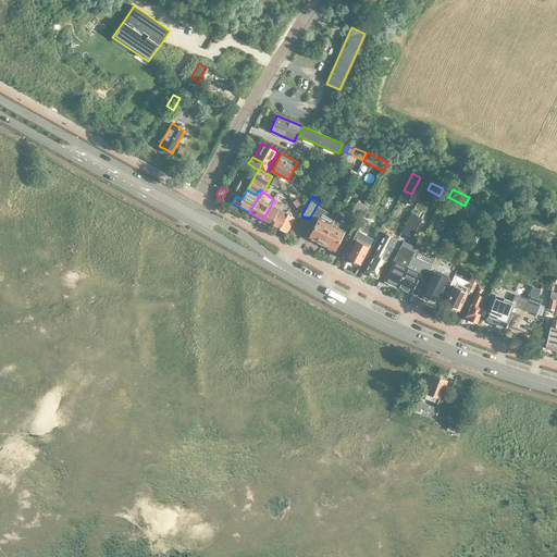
[(270,224),(282,203),(282,202),(280,200),(279,201),(274,199),(262,220),(270,224)]
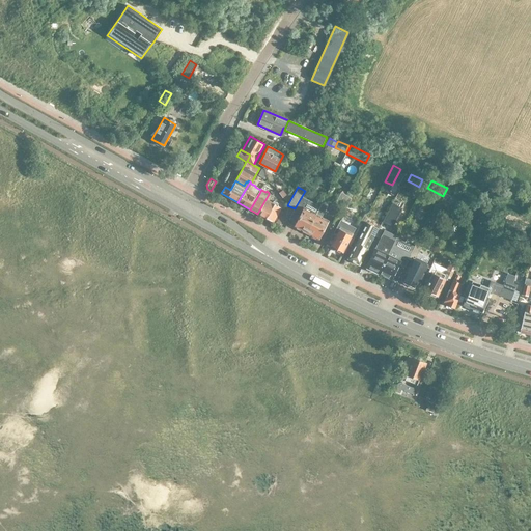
[(341,192),(341,193),(336,203),(342,206),(348,196),(341,192)]
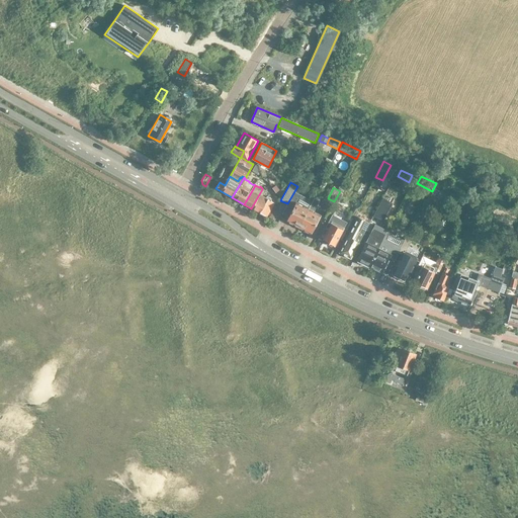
[(265,190),(262,189),(251,208),(266,217),(274,203),(262,196),(263,194),(265,190)]
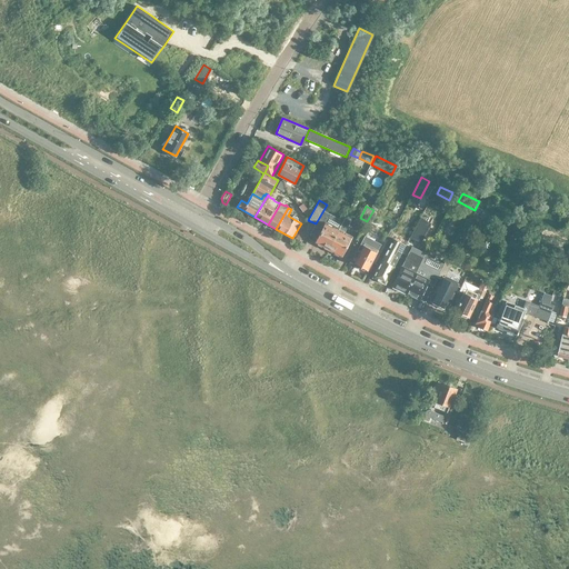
[(322,213),(310,235),(317,239),(315,242),(328,249),(345,218),(341,216),(339,219),(330,213),(328,217),(322,213)]
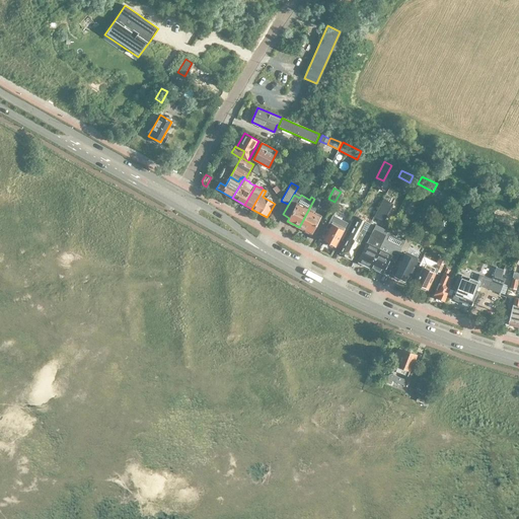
[(453,195),(449,202),(458,208),(462,201),(453,195)]
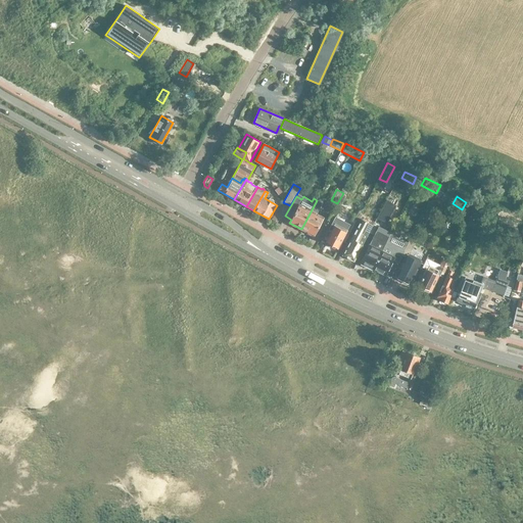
[(317,200),(301,229),(314,236),(323,218),(316,215),(319,208),(318,207),(321,202),(317,200)]
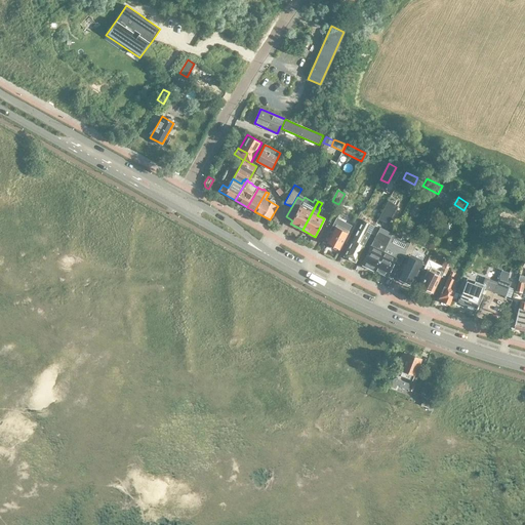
[(388,201),(378,218),(388,224),(398,206),(388,201)]
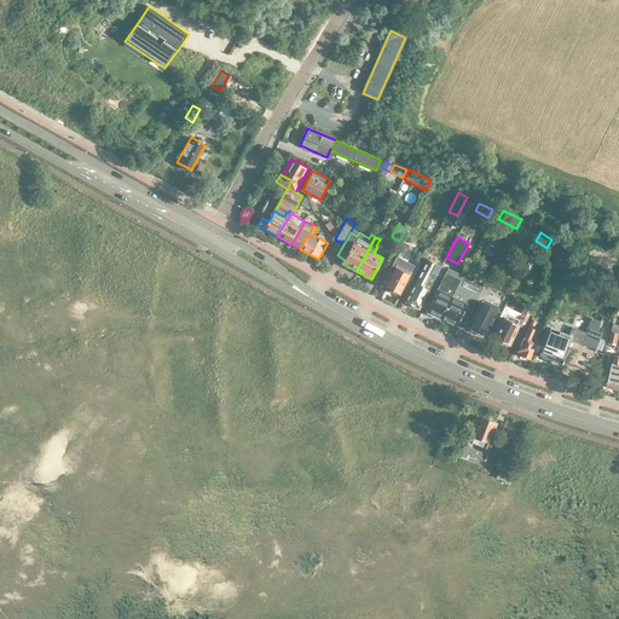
[(559,252),(553,267),(560,270),(561,266),(566,267),(571,255),(559,252)]
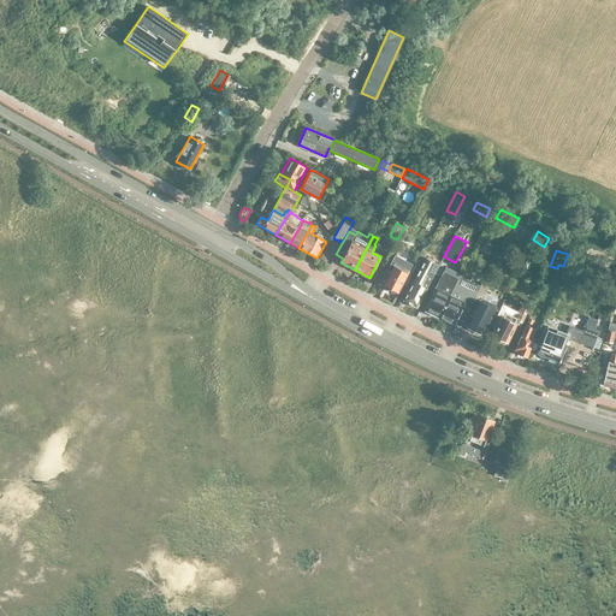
[(426,259),(418,273),(403,301),(416,308),(434,274),(430,271),(434,264),(426,259)]
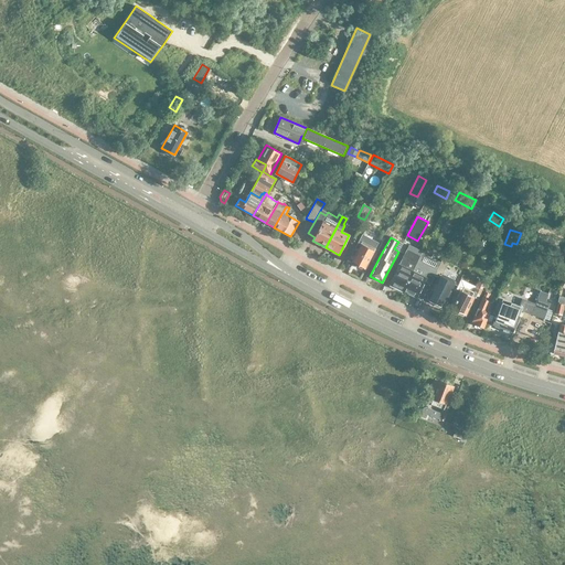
[(364,268),(374,251),(361,244),(352,262),(358,265),(358,267),(361,268),(363,267),(364,268)]
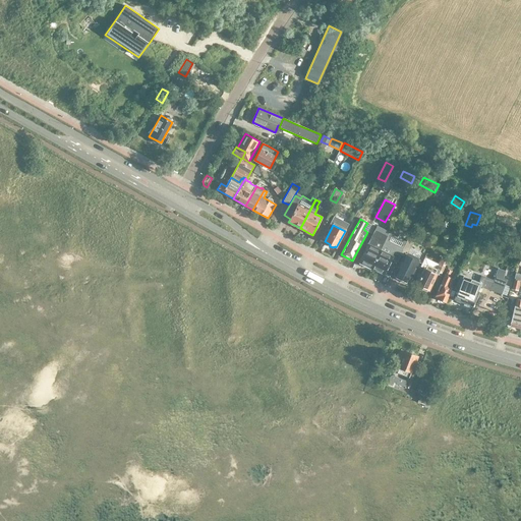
[(380,251),(385,241),(387,236),(374,230),(367,245),(359,262),(371,267),(380,251)]
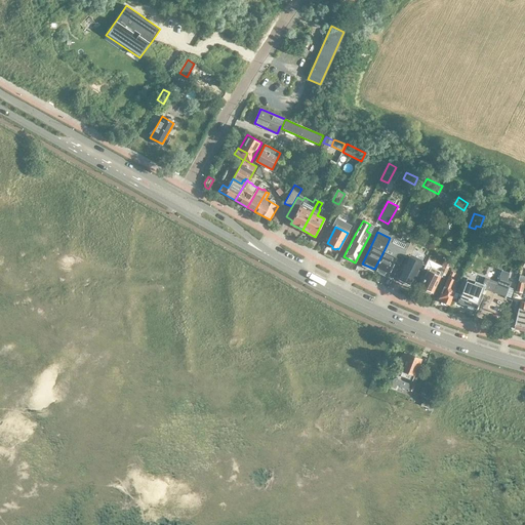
[(405,257),(412,243),(410,242),(406,252),(395,247),(388,243),(382,253),(374,269),(387,275),(394,261),(400,265),(404,256),(405,257)]
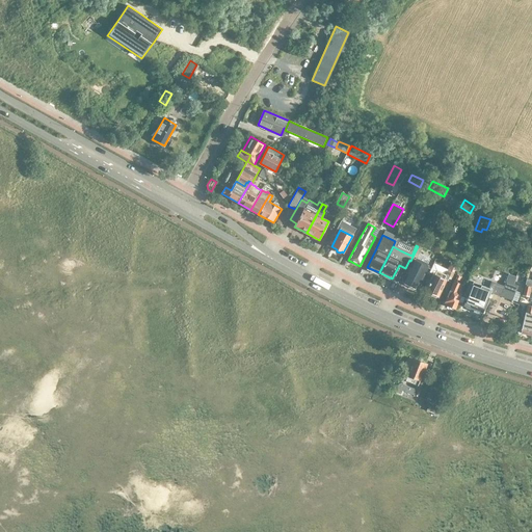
[(422,248),(418,246),(410,261),(413,262),(404,281),(407,283),(406,285),(415,289),(416,287),(417,287),(427,266),(426,266),(430,259),(420,254),(422,248)]
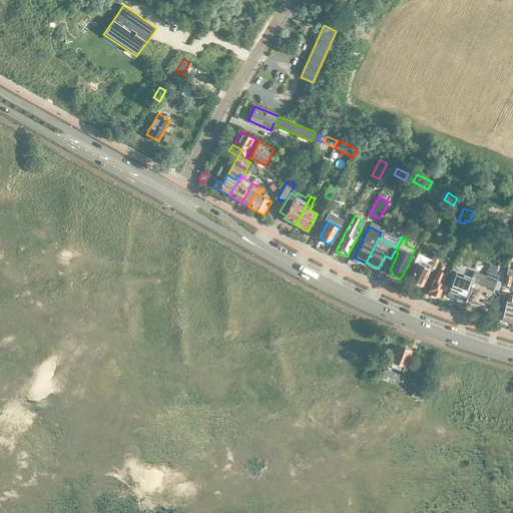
[(428,262),(427,265),(421,262),(419,265),(418,265),(410,280),(412,281),(411,283),(417,286),(418,284),(422,286),(430,271),(434,273),(441,257),(434,253),(431,262),(428,262)]
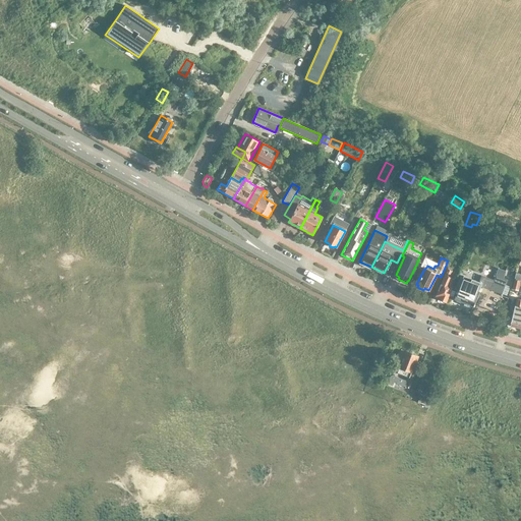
[(456,280),(451,278),(445,275),(436,295),(440,297),(438,299),(446,303),(456,280)]
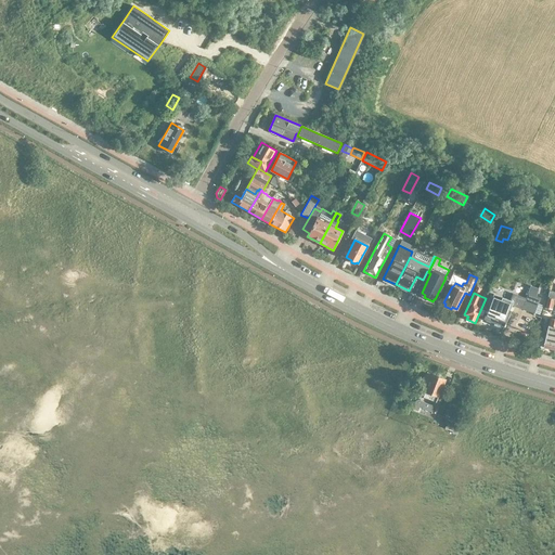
[(549,293),(547,297),(545,308),(551,309),(554,299),(554,294),(549,293)]
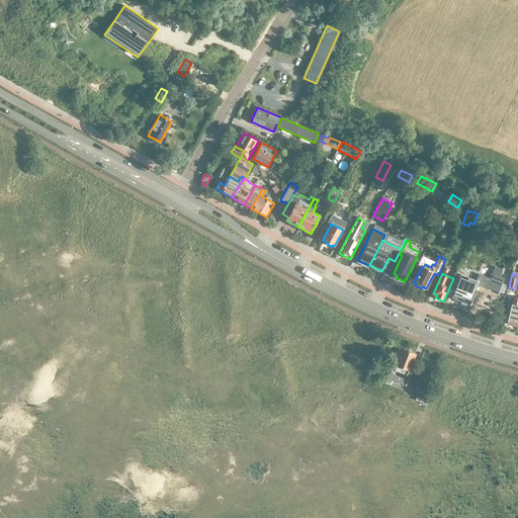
[(470,305),(471,303),(470,301),(471,300),(473,301),(477,294),(475,293),(477,288),(479,288),(480,285),(499,292),(502,283),(483,276),(481,282),(477,280),(472,289),(457,283),(451,297),(454,298),(453,299),(459,301),(459,300),(461,300),(460,304),(468,307),(469,305),(470,305)]
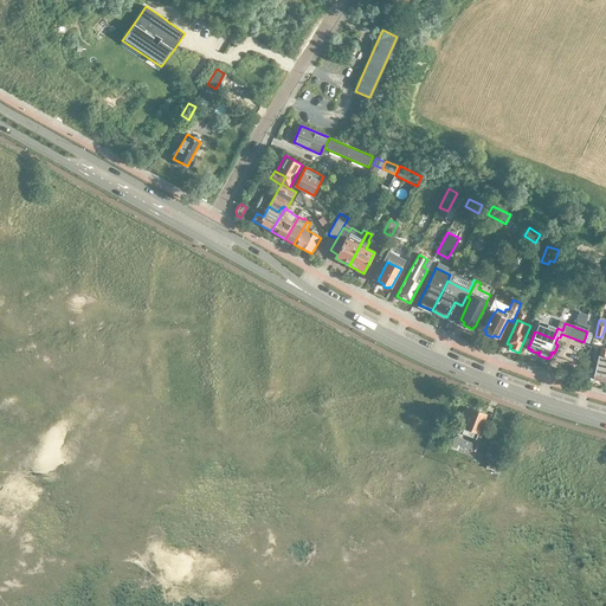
[(605,378),(605,343),(601,343),(594,375),(605,378)]
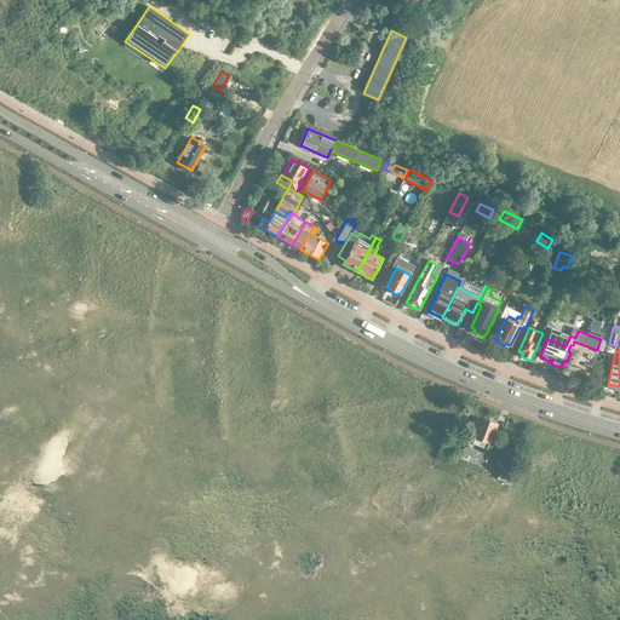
[(476,415),(472,425),(477,428),(474,436),(476,437),(488,441),(492,443),(499,424),(476,415)]
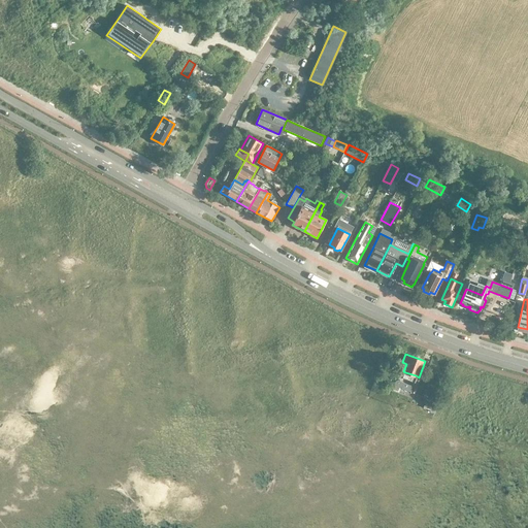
[(396,382),(394,386),(400,389),(410,393),(415,394),(415,393),(416,394),(422,378),(416,375),(405,372),(403,377),(414,382),(415,383),(413,387),(397,381),(396,382)]
